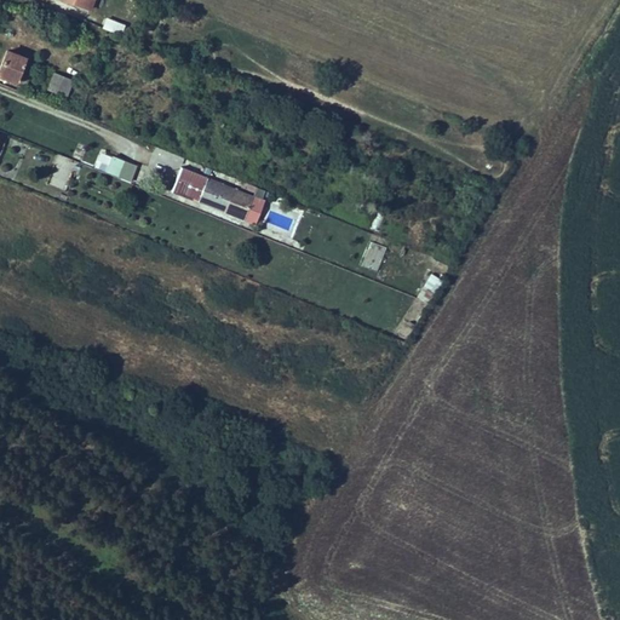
[(64,0),(92,11),(96,0),(64,0)]
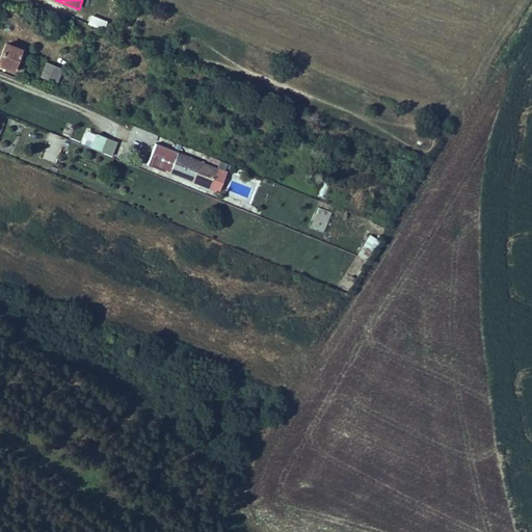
[(112,26),(98,20),(95,28),(109,33),(112,26)]
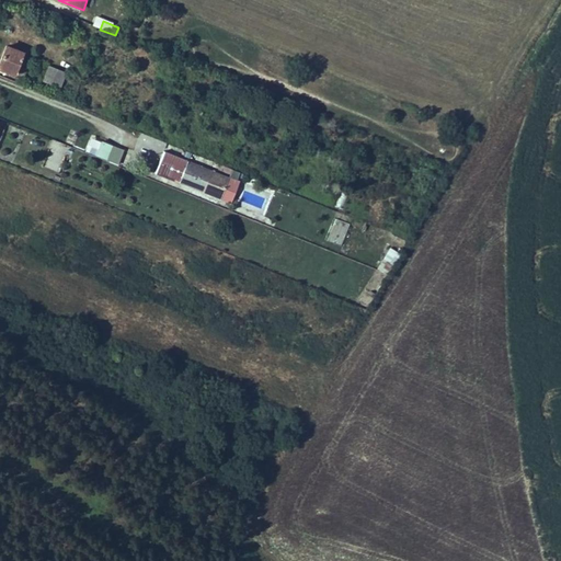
[(1,46),(0,47),(0,68),(10,73),(9,77),(18,79),(26,59),(18,56),(20,53),(1,46)]
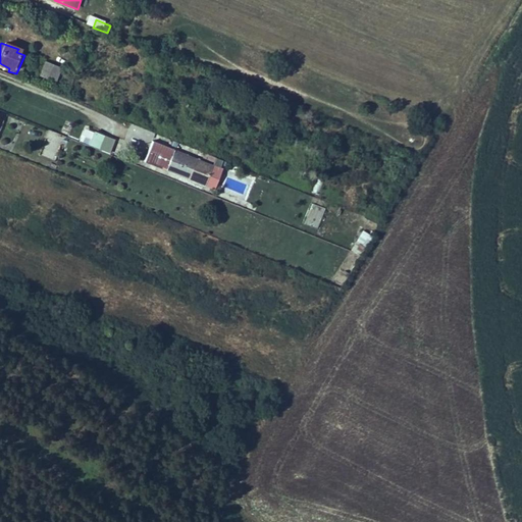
[(42,63),(37,77),(54,84),(59,69),(42,63)]
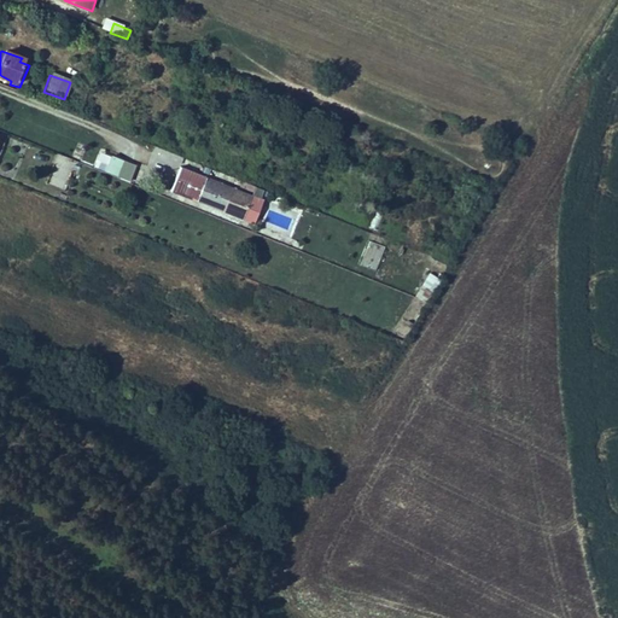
[(11,146),(0,141),(0,170),(1,172),(11,146)]
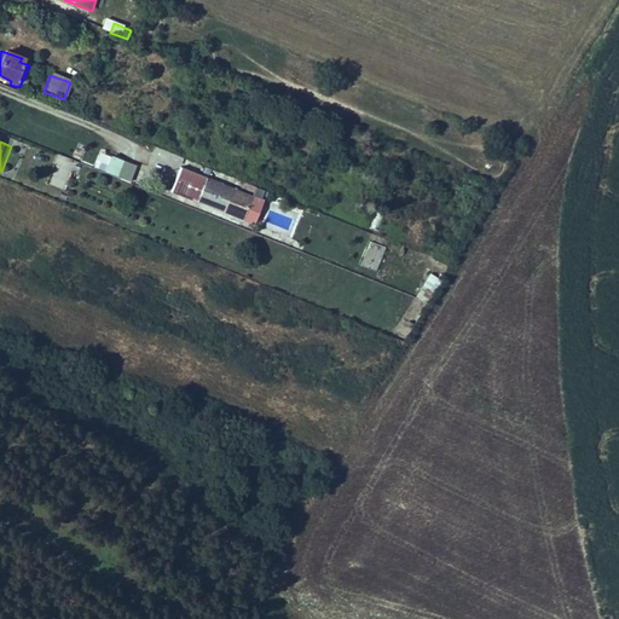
[(73,157),(81,160),(85,150),(77,146),(73,157)]
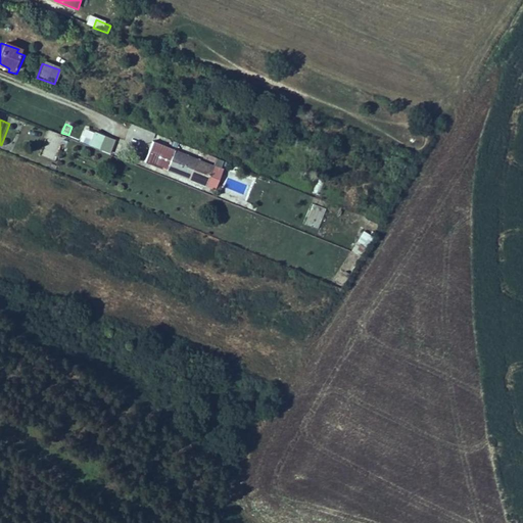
[(48,132),(41,156),(56,161),(63,136),(48,132)]
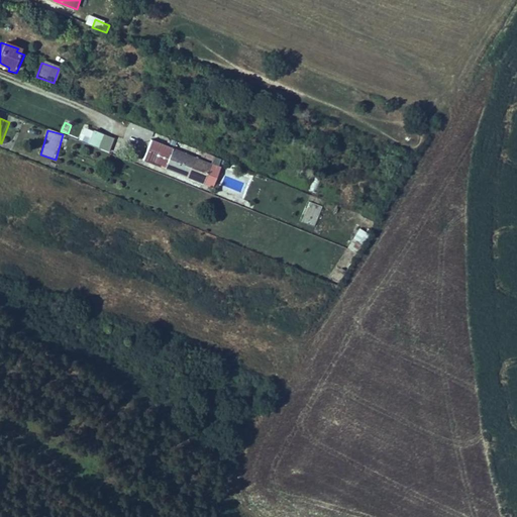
[(93,132),(89,143),(110,151),(114,140),(93,132)]
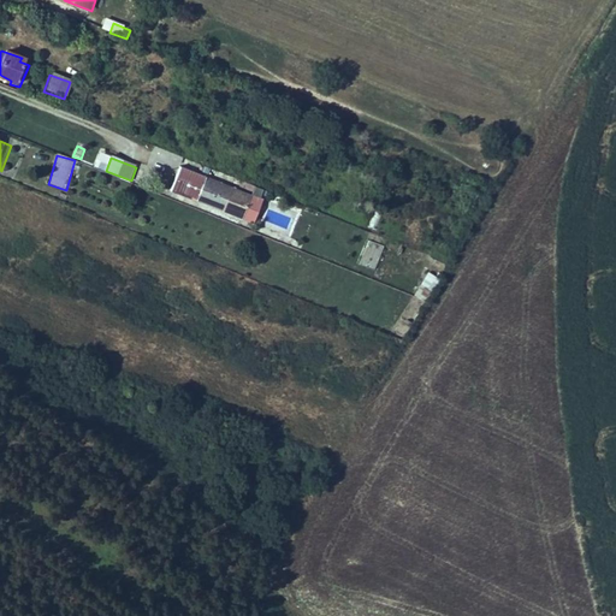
[(184,169),(176,191),(200,202),(207,178),(184,169)]
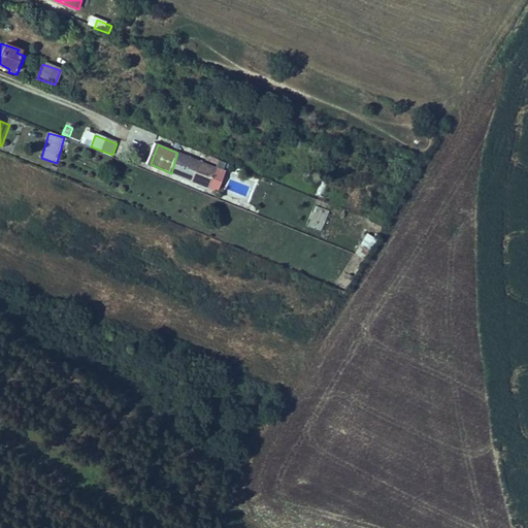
[(196,160),(177,153),(171,173),(188,179),(196,160)]
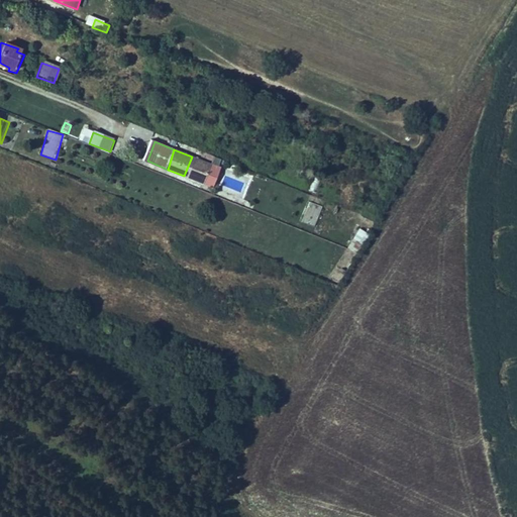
[(220,168),(192,157),(184,176),(212,187),(220,168)]
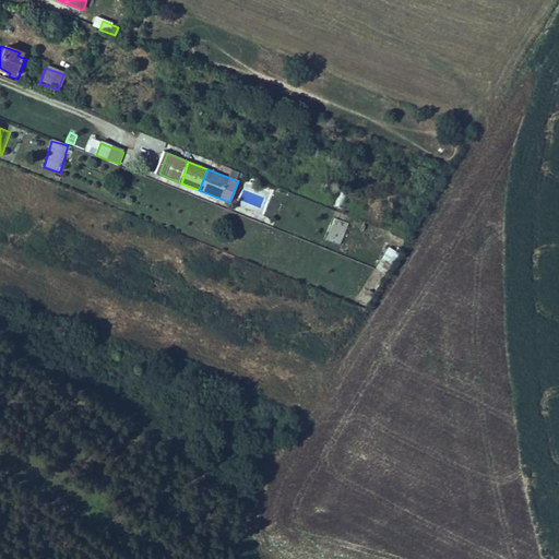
[(348,223),(334,217),(326,238),(341,242),(348,223)]
